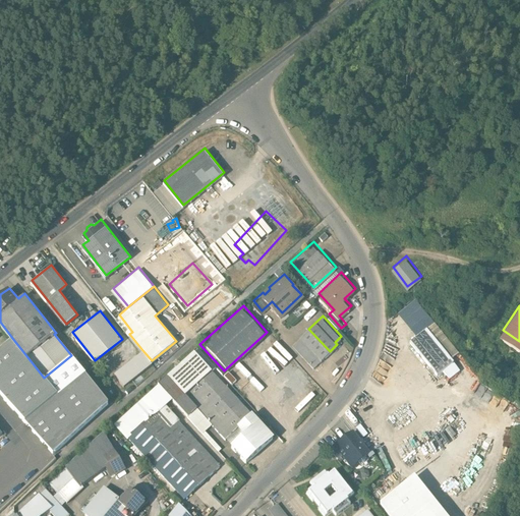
[(308,329),(293,341),(314,364),(330,351),(308,329)]
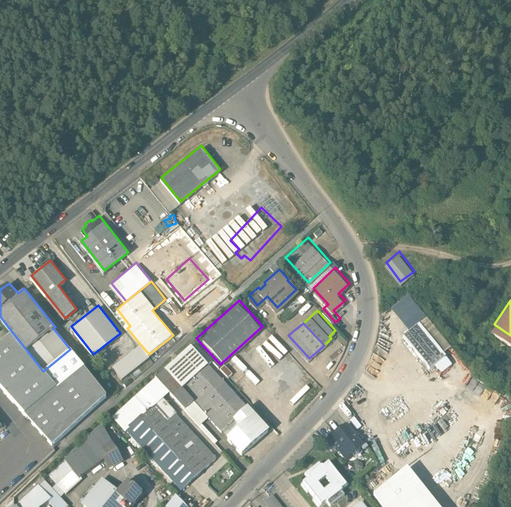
[(421,323),(405,335),(429,366),(434,361),(440,369),(450,361),(421,323)]
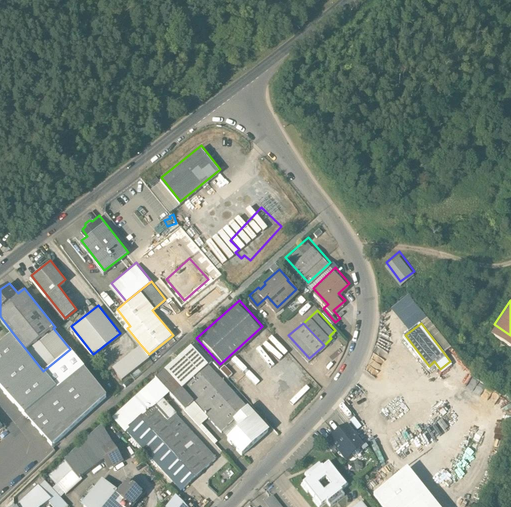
[(108,398),(70,349),(43,371),(12,332),(0,341),(0,385),(53,445),(108,398)]
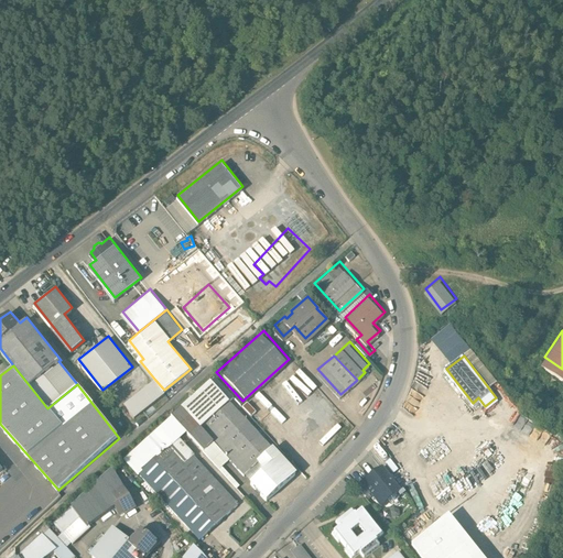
[(235,392),(216,372),(171,412),(174,416),(186,430),(220,463),(230,455),(245,471),(259,459),(267,466),(281,452),(230,397),(235,392)]
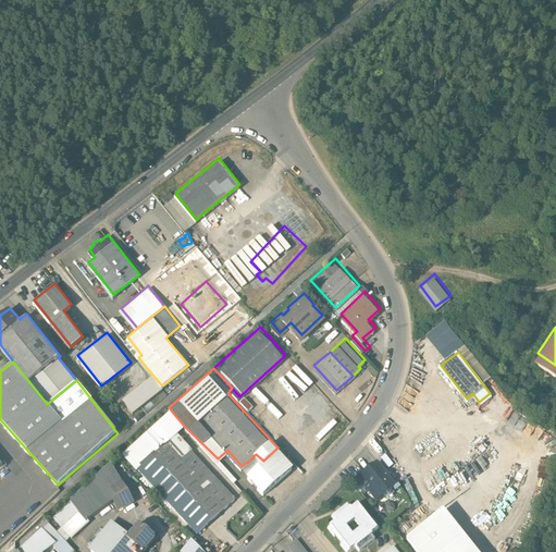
[(162,385),(152,375),(123,397),(133,411),(162,388),(162,385)]
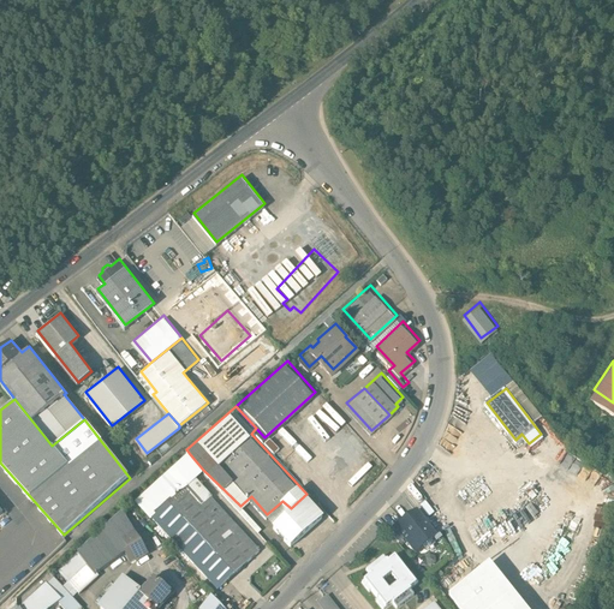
[(139,499),(154,513),(185,485),(203,470),(190,454),(139,499)]
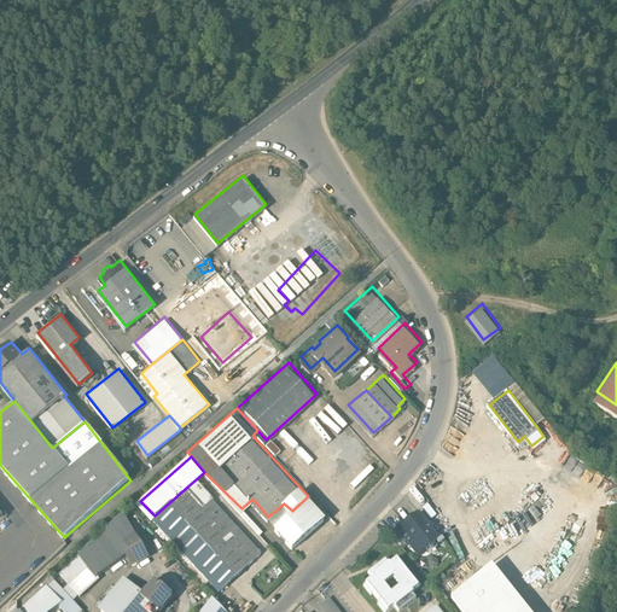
[(597,481),(603,470),(580,458),(574,468),(597,481)]
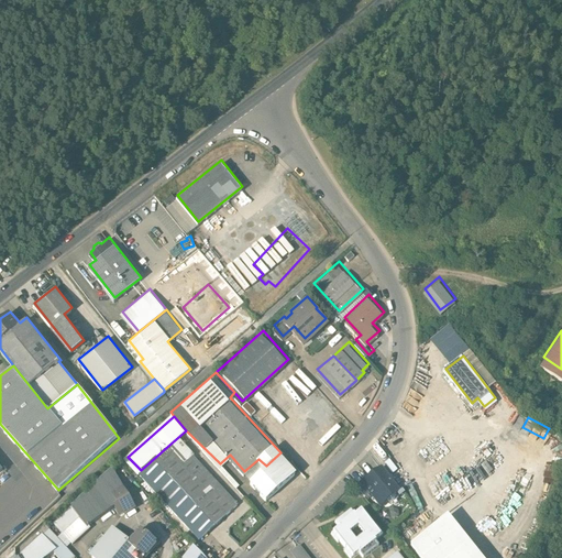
[(184,461),(169,445),(141,470),(199,536),(238,501),(194,452),(184,461)]
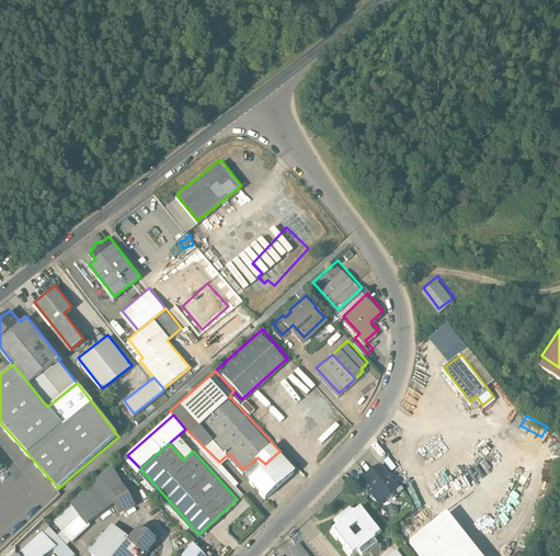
[(400,488),(381,464),(362,479),(381,503),(400,488)]
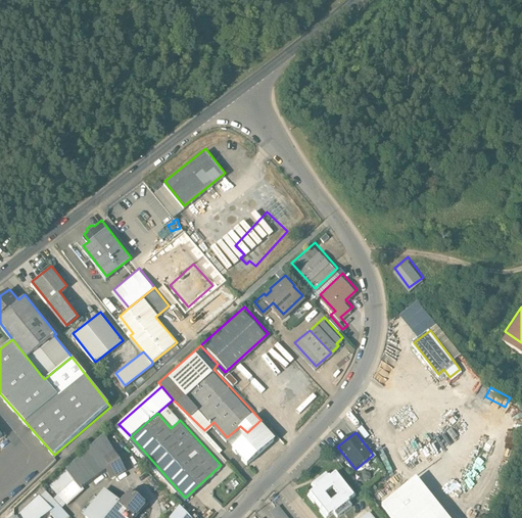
[(104,433),(50,481),(68,502),(84,487),(82,484),(110,463),(116,473),(125,468),(104,433)]
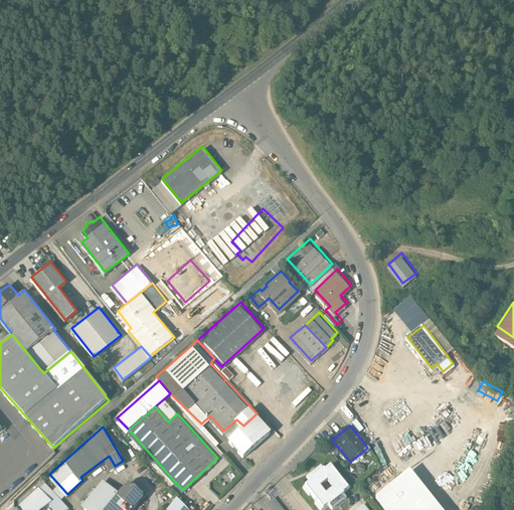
[(333,460),(326,465),(322,461),(307,473),(310,478),(303,483),(310,491),(312,490),(317,497),(316,498),(322,506),(329,500),(333,505),(347,494),(343,489),(350,483),(345,477),(343,478),(337,470),(339,468),(333,460)]
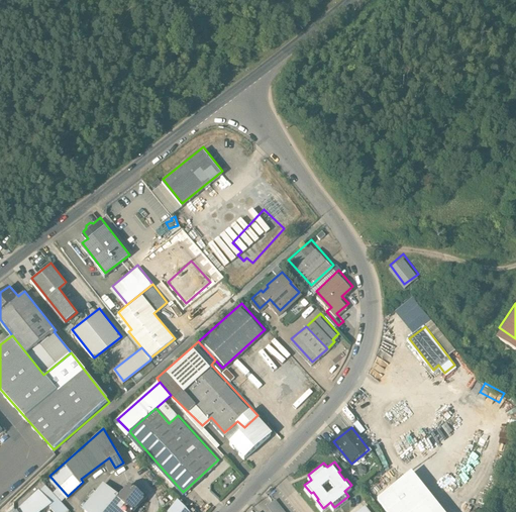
[(443,511),(412,472),(381,497),(392,511),(443,511)]
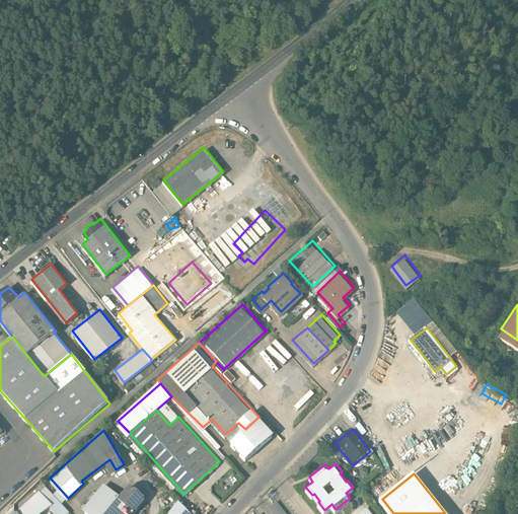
[(63,513),(70,509),(42,478),(5,510),(8,513),(34,513),(50,504),(60,513),(63,513)]
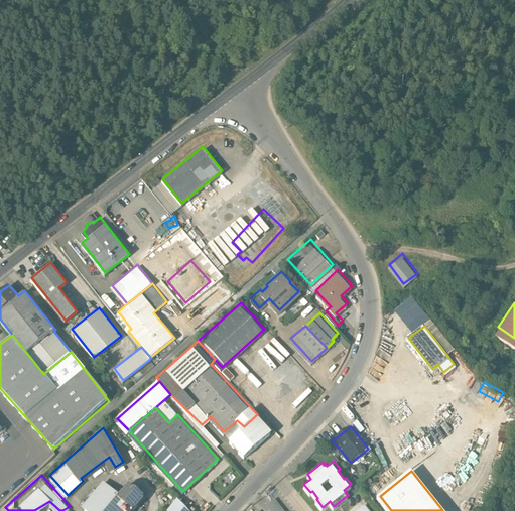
[(118,494),(102,481),(83,505),(90,510),(129,510),(132,508),(133,508),(144,495),(129,482),(118,494)]
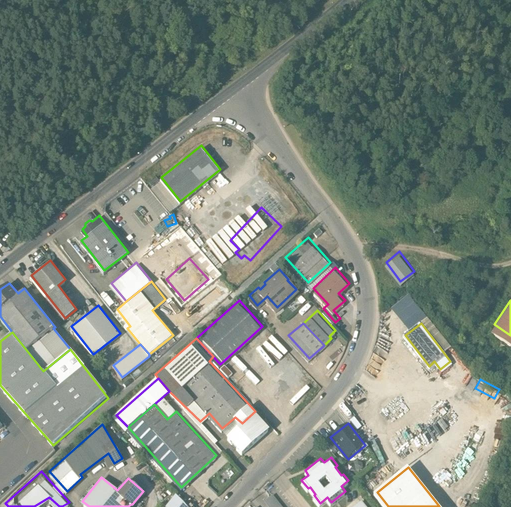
[(189,506),(176,492),(164,506),(189,506)]
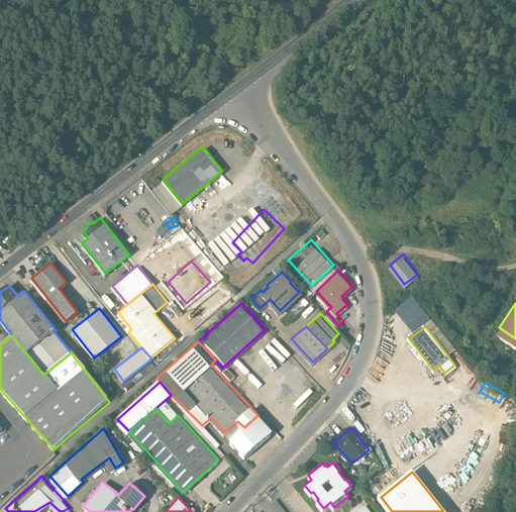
[(373,511),(366,502),(352,511),(373,511)]
